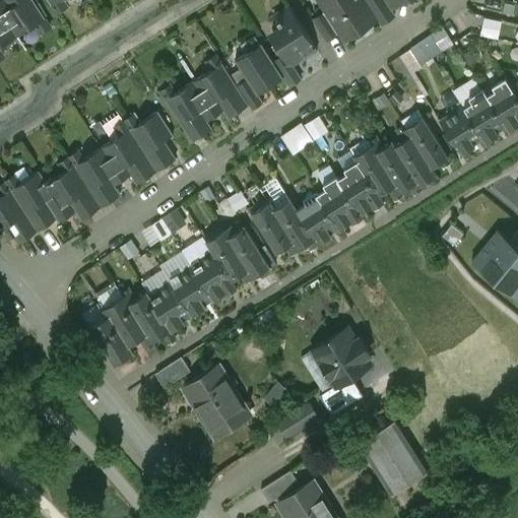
[(0,47),(43,19),(29,0),(0,0),(7,10),(0,14),(0,47)]
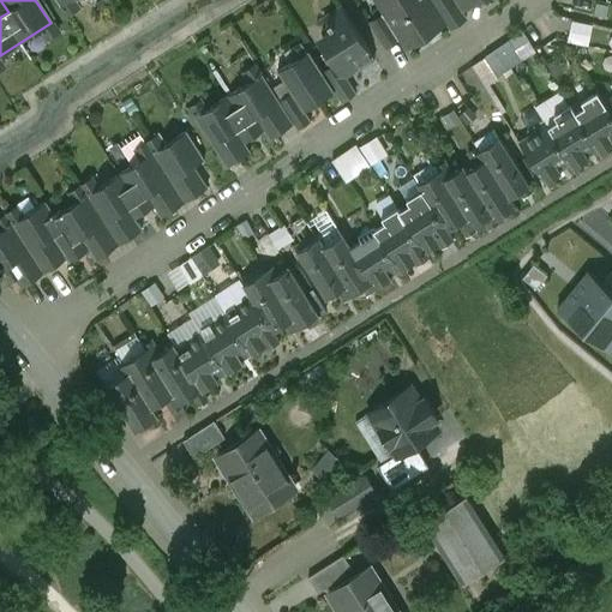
[(426,0),(370,0),(381,17),(397,42),(400,47),(429,29),(431,34),(443,25),(426,0)]
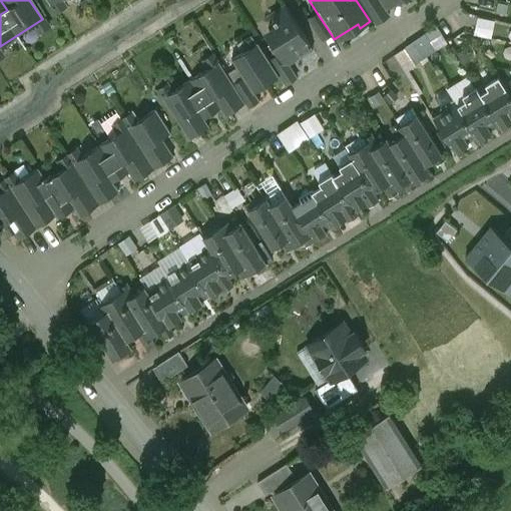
[(382,9),(376,0),(356,0),(370,21),(373,26),(388,17),(382,9)]
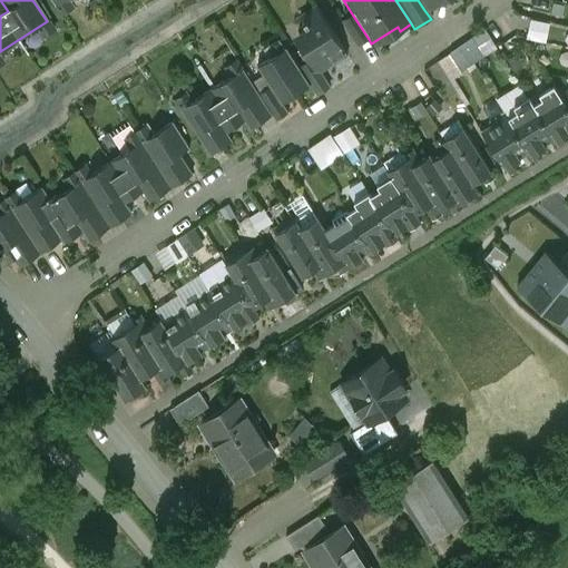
[(418,0),(424,10),(439,0),(418,0)]
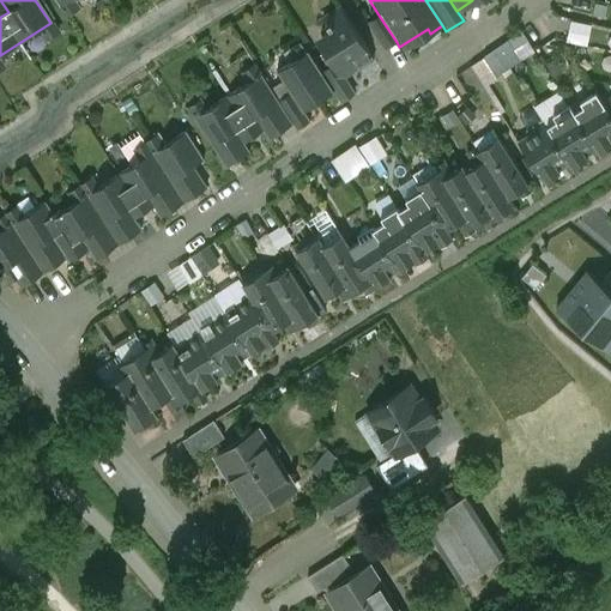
[(371,61),(338,10),(320,20),(327,30),(324,46),(321,47),(334,67),(342,79),(343,79),(369,61),(369,62),(371,61)]
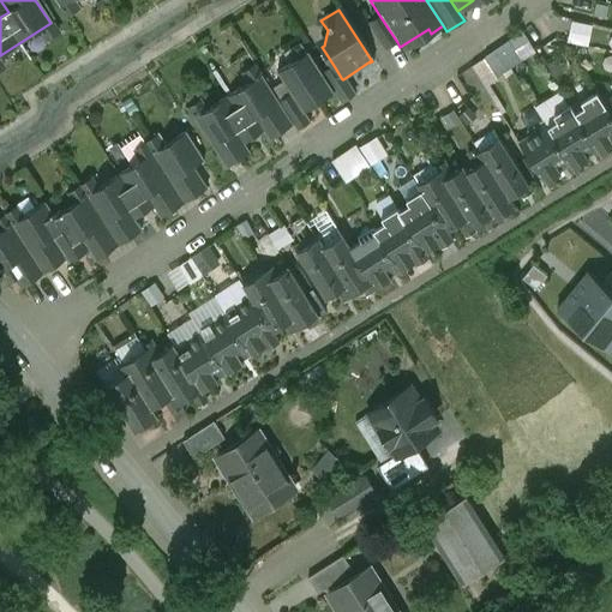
[(397,42),(381,17),(366,27),(383,52),(397,42)]
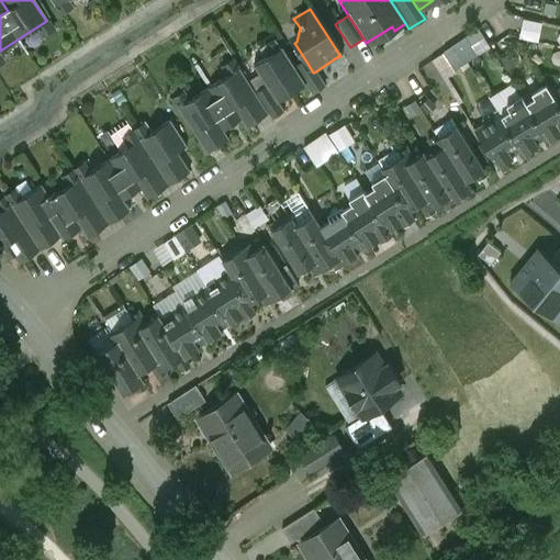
[(521,37),(536,40),(539,24),(524,21),(521,37)]
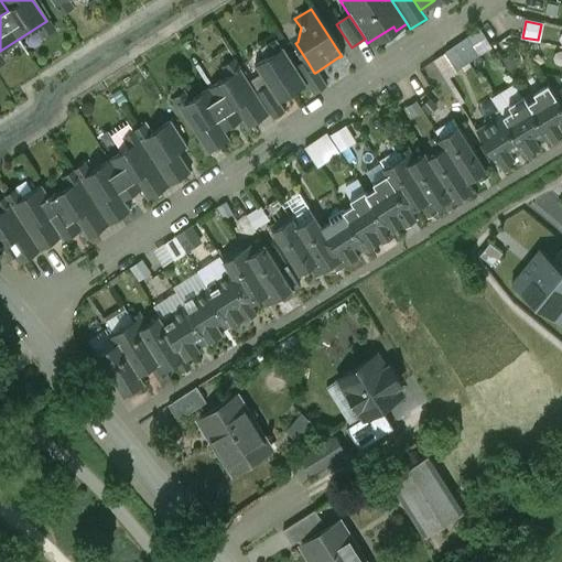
[(429,57),(438,77),(493,53),(484,33),(429,57)]
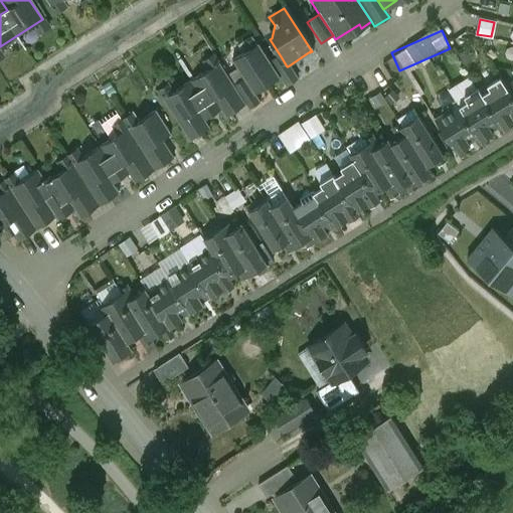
[(251,38),(242,44),(247,52),(231,62),(242,80),(252,96),(253,96),(279,78),(258,45),(257,46),(251,38)]
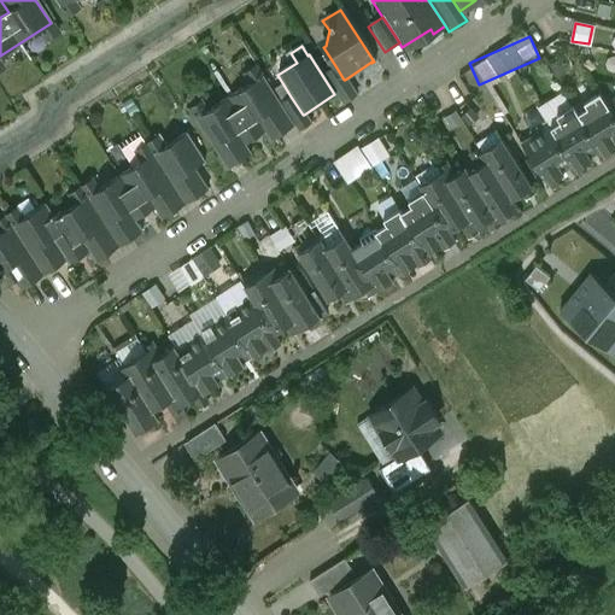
[(344,80),(337,68),(323,76),(334,94),(340,104),(355,95),(345,80),(344,80)]
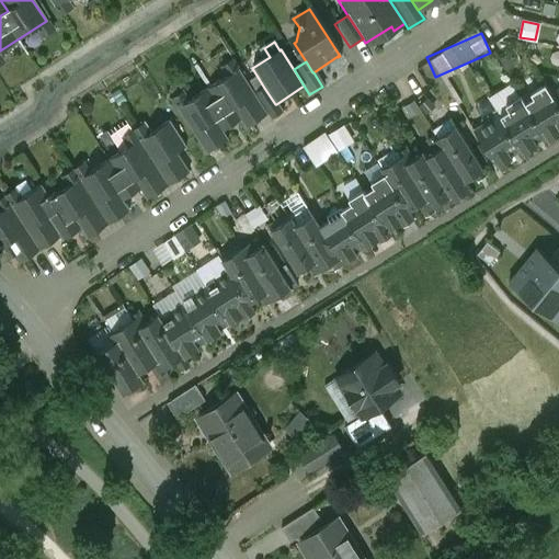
[(239,70),(177,110),(205,155),(227,140),(215,121),(232,111),(244,129),(266,115),(267,115),(254,94),(239,70)]
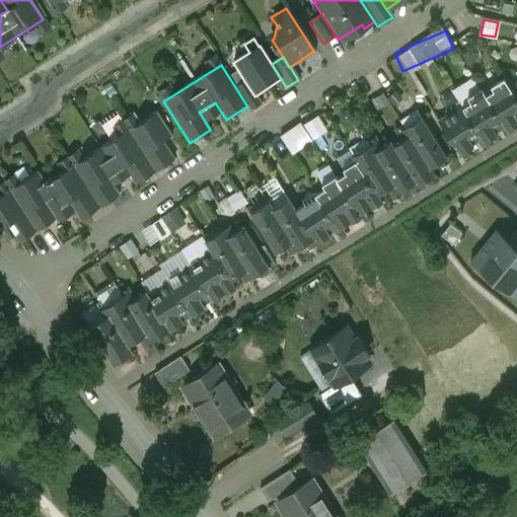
[(516,100),(509,87),(504,79),(490,88),(493,92),(485,97),(487,101),(486,102),(502,128),(501,128),(502,130),(503,132),(516,123),(516,100)]
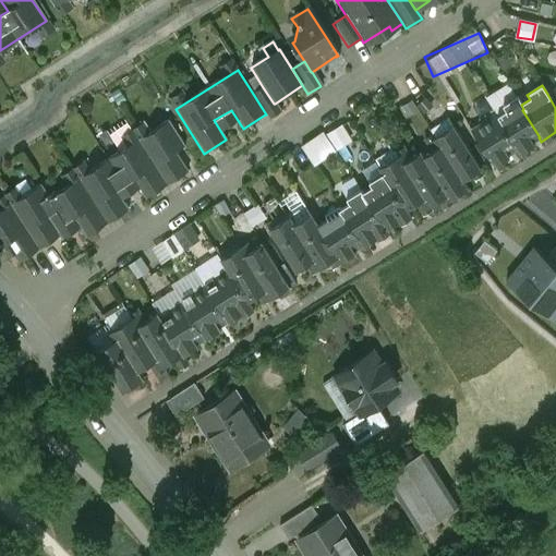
[(274,104),(263,87),(253,94),(266,115),(265,115),(269,121),(281,112),(275,104),(274,104)]
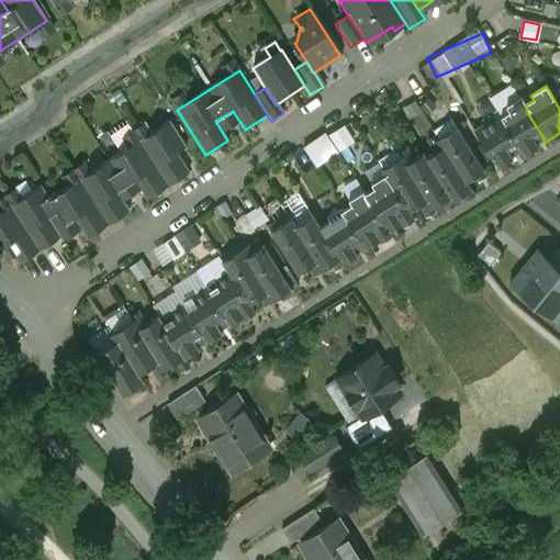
[(544,138),(526,111),(527,110),(525,105),(521,99),(505,108),(508,113),(500,119),(503,123),(502,123),(519,152),(518,152),(519,154),(521,156),(544,141),(542,138),(544,138)]
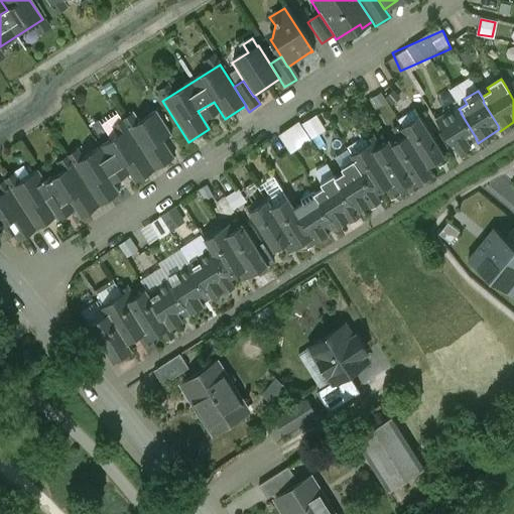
[(477,139),(461,113),(462,113),(459,109),(455,103),(441,111),(446,119),(436,126),(455,154),(477,141),(476,139),(477,139)]
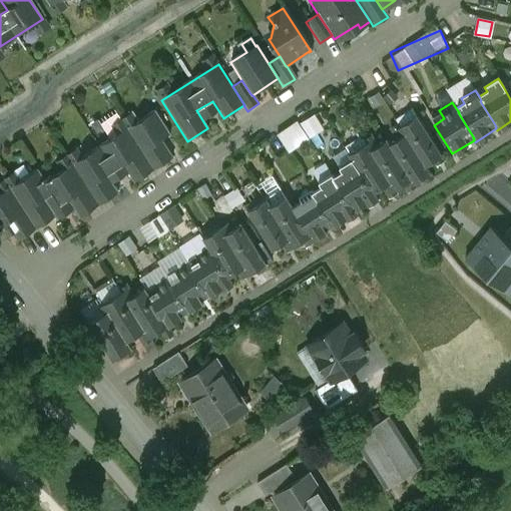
[(43,182),(53,198),(52,198),(60,210),(69,204),(78,218),(117,193),(105,176),(121,165),(133,183),(171,158),(160,141),(169,135),(153,111),(43,182)]
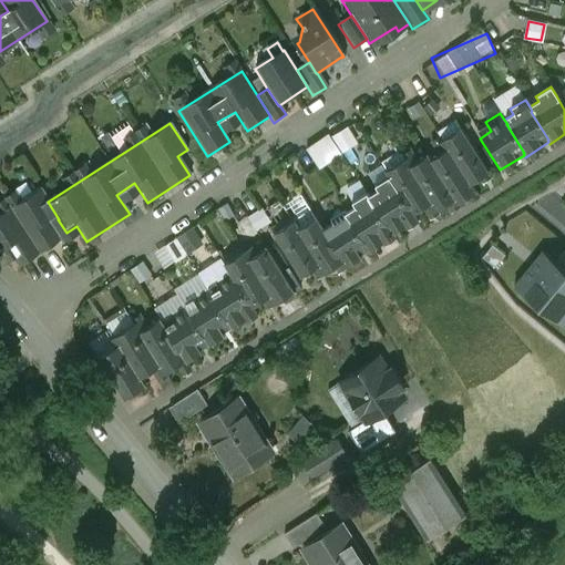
[(308,151),(320,167),(358,142),(347,124),(308,151)]
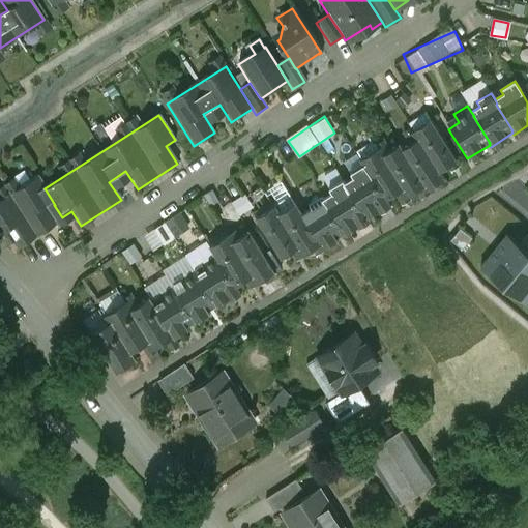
[(398,146),(381,156),(377,149),(359,160),(384,201),(385,201),(401,192),(405,199),(422,187),(424,192),(443,180),(438,172),(455,163),(429,121),(410,134),(415,141),(401,150),(398,146)]
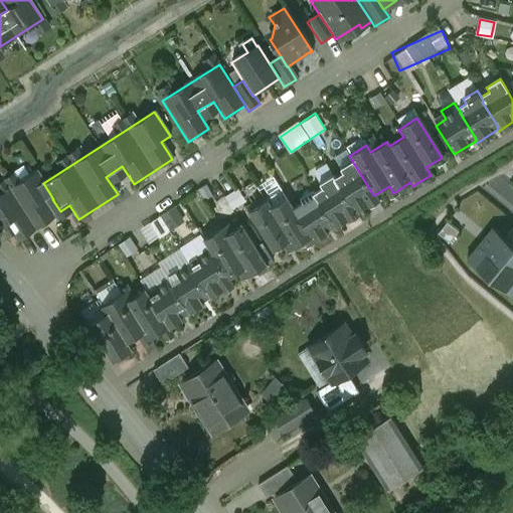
[(373,195),(349,156),(348,157),(351,162),(339,170),(344,178),(336,183),(335,184),(353,212),(354,212),(366,204),(369,208),(379,202),(374,195),(373,195)]
